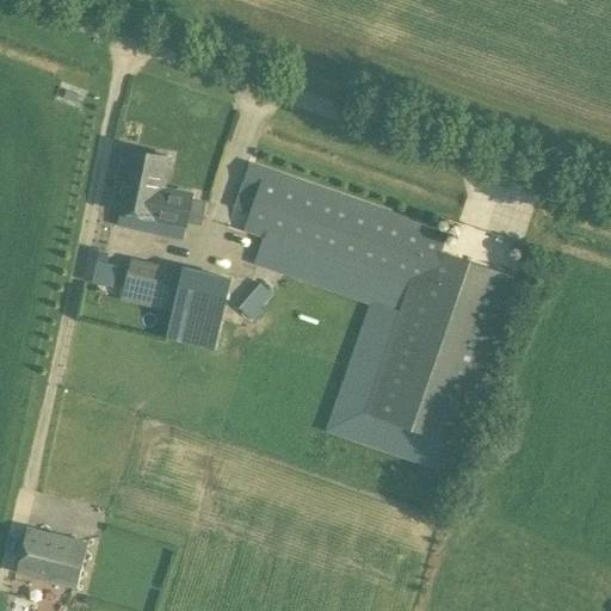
[(127,150),(115,209),(119,210),(155,217),(154,222),(166,224),(186,228),(193,193),(161,186),(167,159),(127,150)]
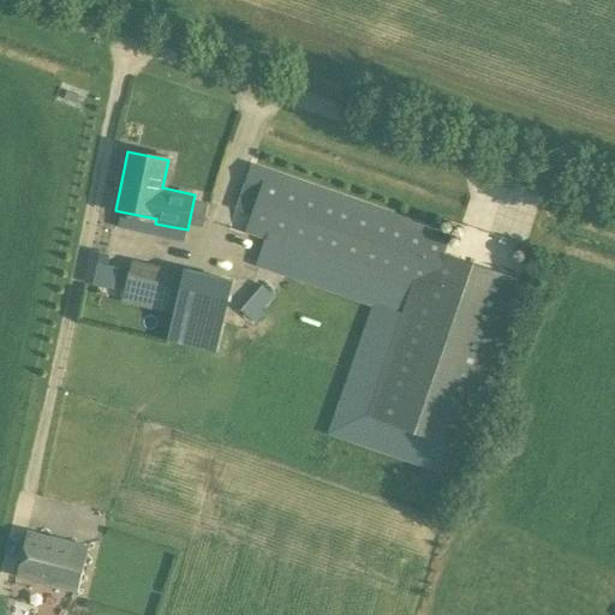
[(245,181),(262,187),(248,230),(411,286),(366,413),(463,447),(520,279),(443,252),(449,233),(252,165),(245,181)]
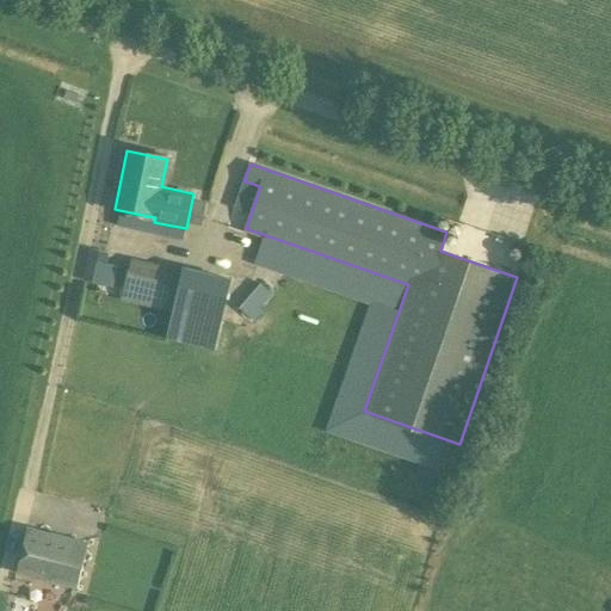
[(90,248),(88,259),(106,263),(109,252),(90,248)]
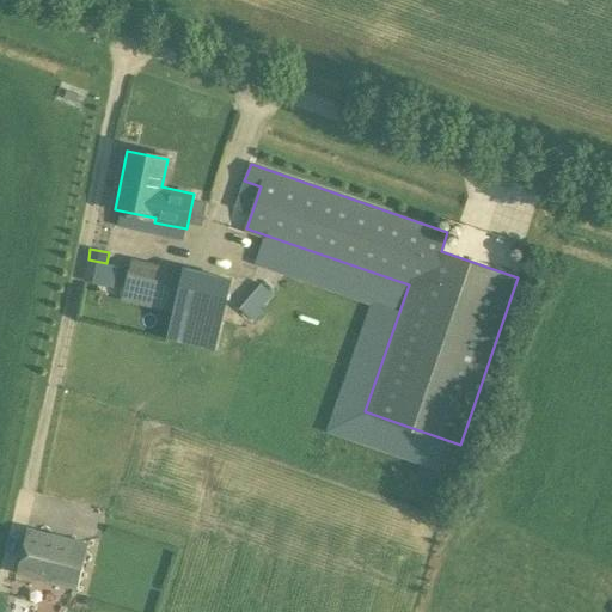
[(132,259),(121,300),(159,310),(172,313),(173,313),(183,271),(132,259)]
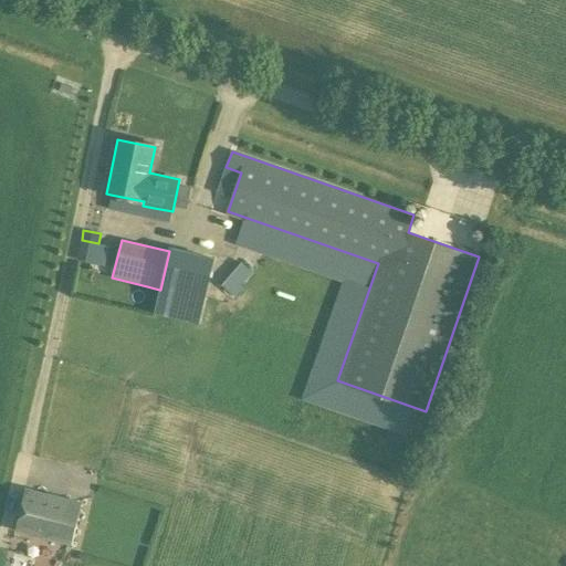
[(215,261),(169,251),(160,290),(154,314),(199,325),(215,261)]
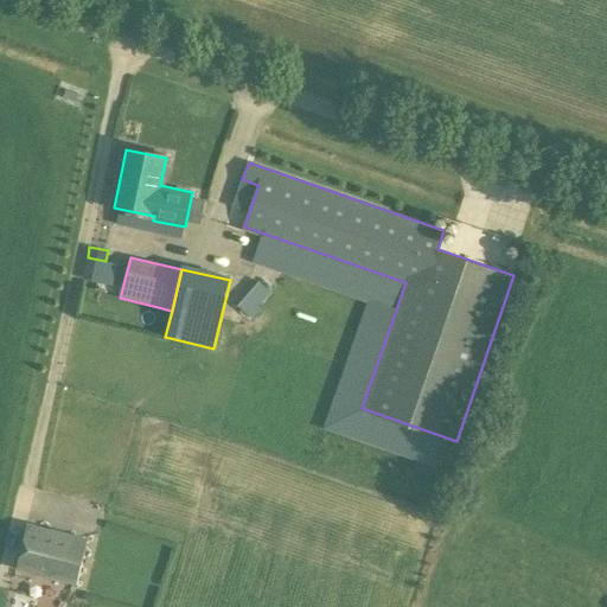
[(261,280),(243,308),(257,317),(274,288),(261,280)]
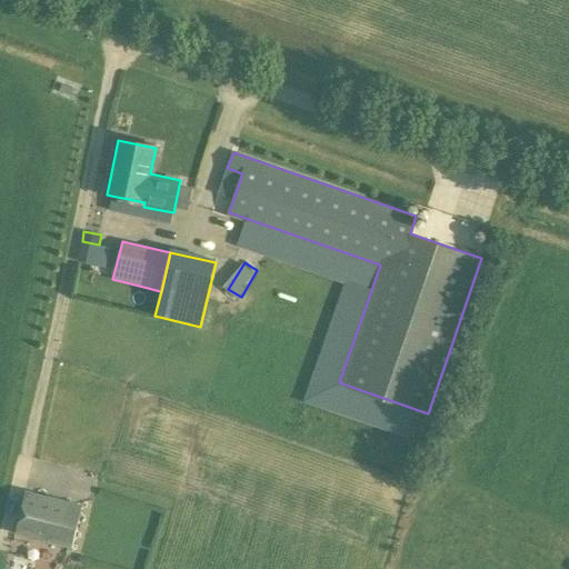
[(71,548),(82,507),(27,492),(16,533),(71,548)]
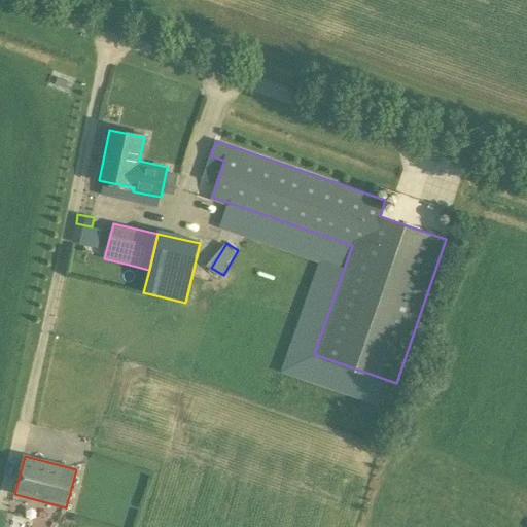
[(40,526),(42,520),(30,516),(27,526),(40,526)]
